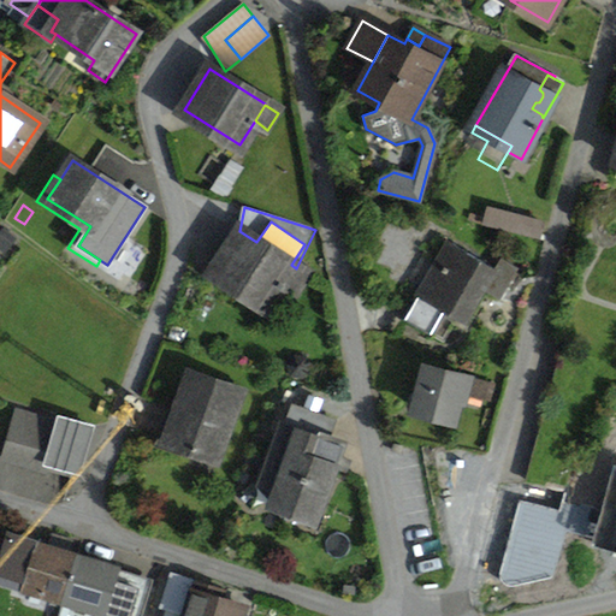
[(491,211),(487,225),(537,237),(540,223),(491,211)]
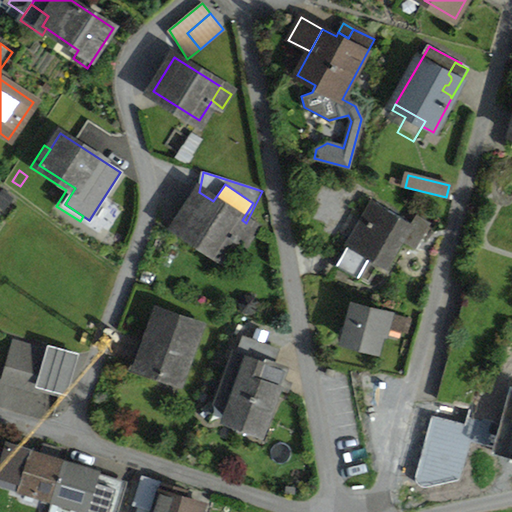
[(213,201),(199,192),(177,225),(223,255),(236,237),(246,223),(242,220),(253,203),(225,184),(213,201)]
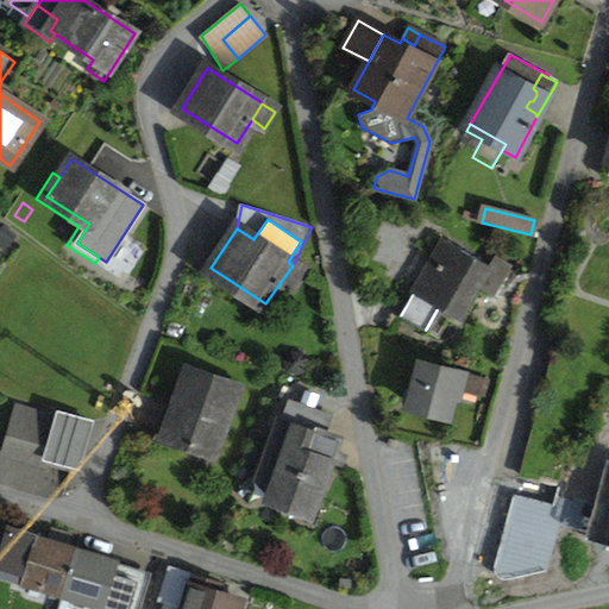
[(440,340),(453,316),(459,321),(479,288),(489,294),(495,286),(500,288),(513,267),(496,256),(490,267),(444,239),(431,261),(438,264),(419,296),(413,293),(400,316),(440,340)]
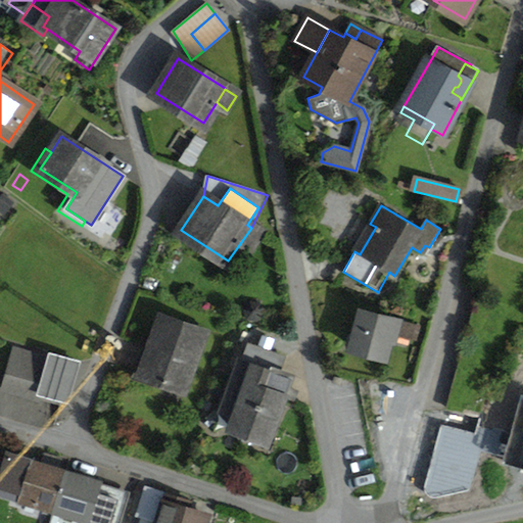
[(354,251),(360,254),(376,227),(370,224),(354,251)]
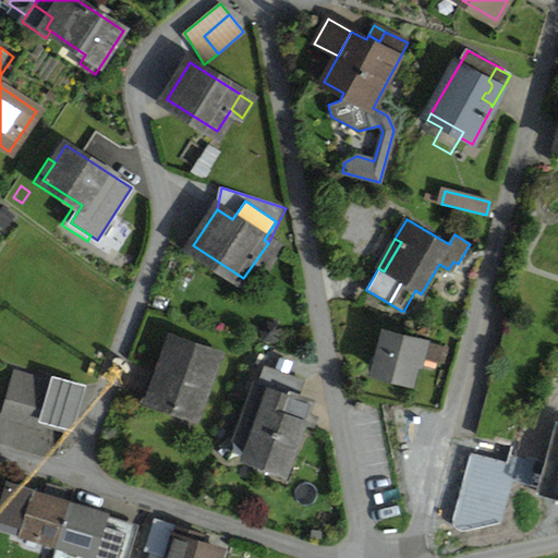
[(279,250),(268,243),(257,258),(268,266),(279,250)]
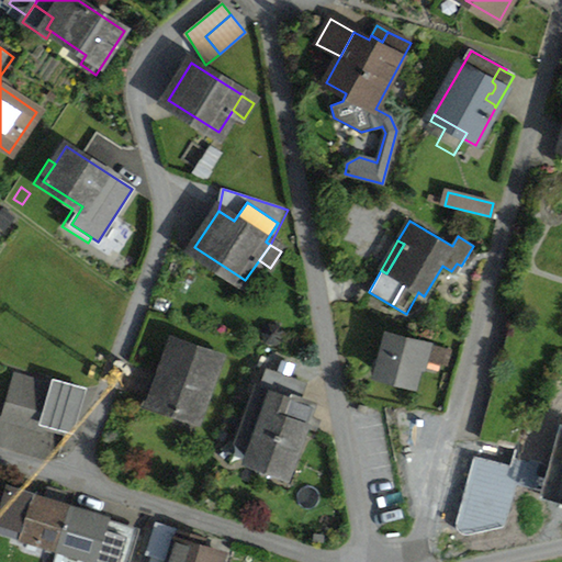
[(240,287),(245,280),(194,247),(191,254),(240,287)]
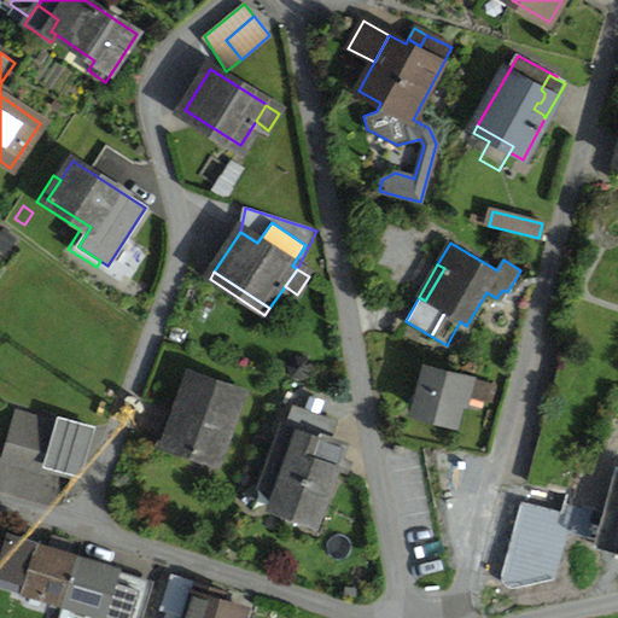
[(454,420),(460,400),(467,402),(470,394),(490,398),(493,388),(427,369),(417,409),(454,420)]
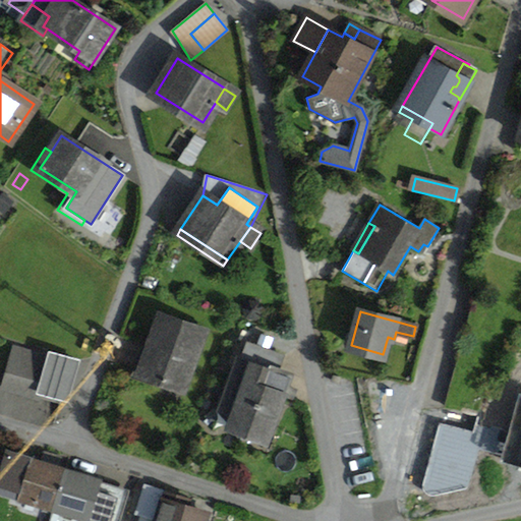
[(147,355),(140,374),(167,385),(183,390),(205,332),(159,315),(148,346),(154,348),(151,356),(147,355)]
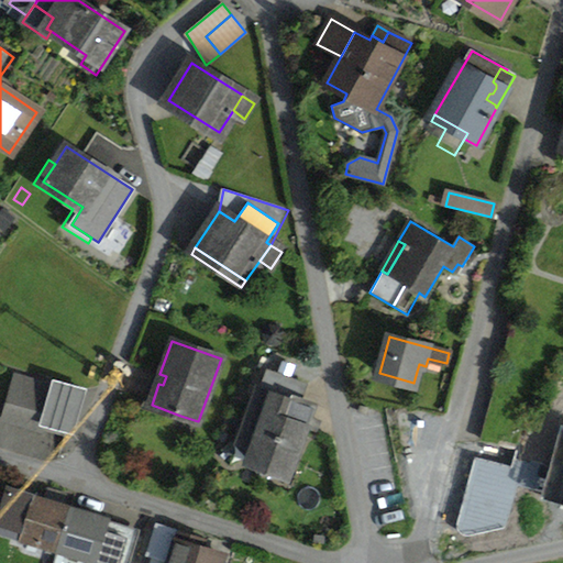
[(180,416),(152,405),(158,384),(163,385),(166,376),(159,374),(154,372),(141,408),(178,421),(180,416)]
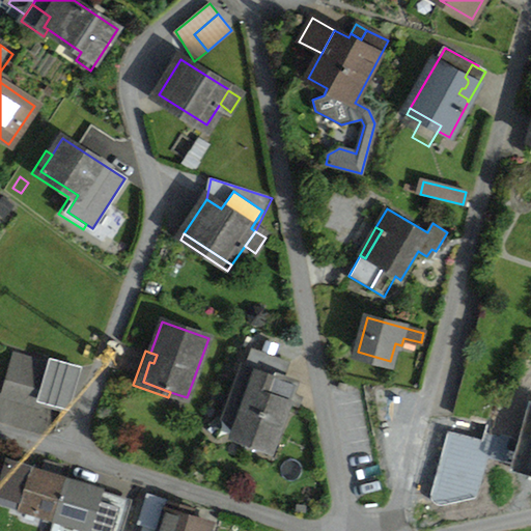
[(252,435),(273,443),(295,383),(282,379),(288,363),(255,351),(255,352),(249,369),(244,367),(226,416),(239,421),(233,436),(249,441),(252,435)]
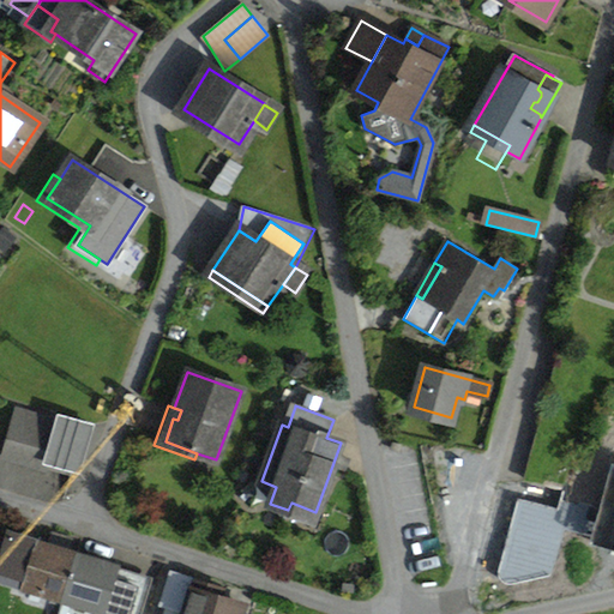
[(282,425),(288,427),(295,407),(289,405),(282,425)]
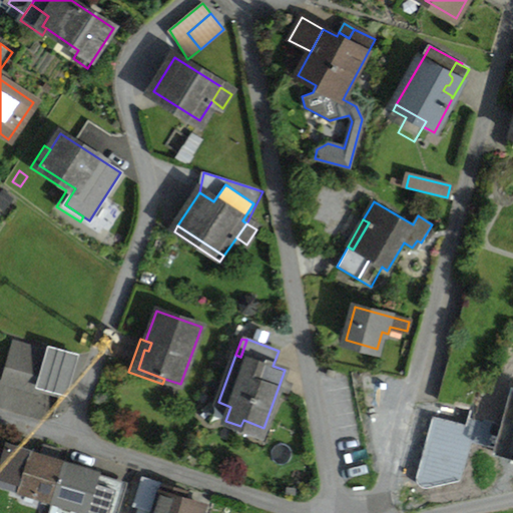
[(14,343),(3,382),(20,387),(31,348),(14,343)]
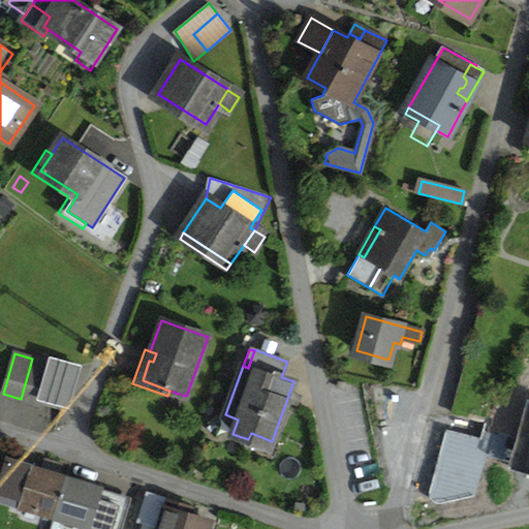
[(40,399),(65,406),(78,366),(52,359),(50,364),(32,359),(21,399),(39,404),(40,399)]
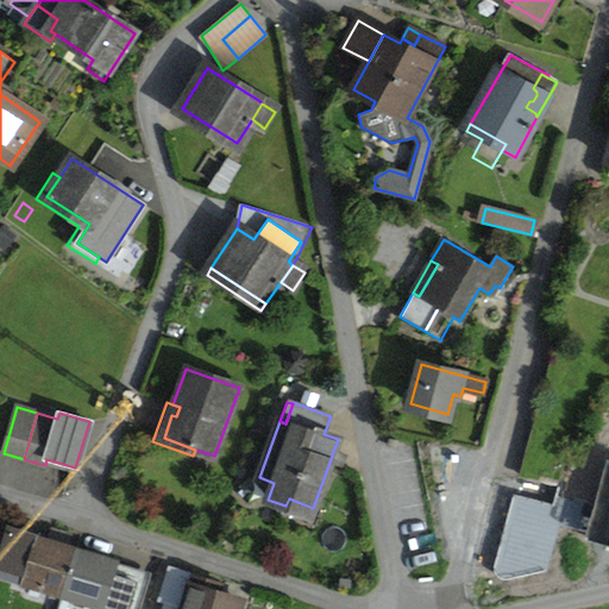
[(608,478),(594,535),(608,540),(608,478)]
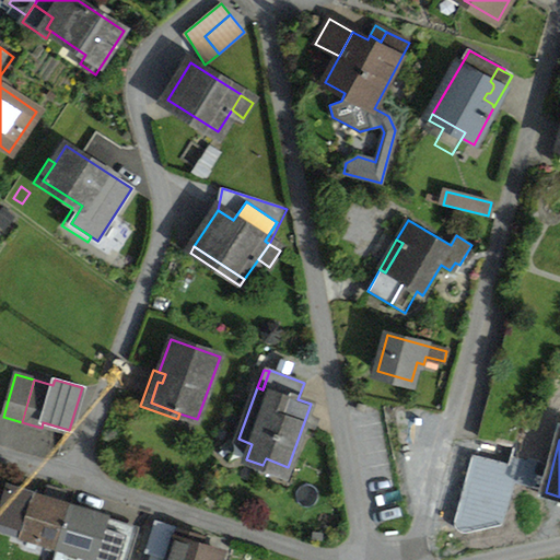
[(263,467),(284,476),(288,467),(266,458),(263,465),(263,467)]
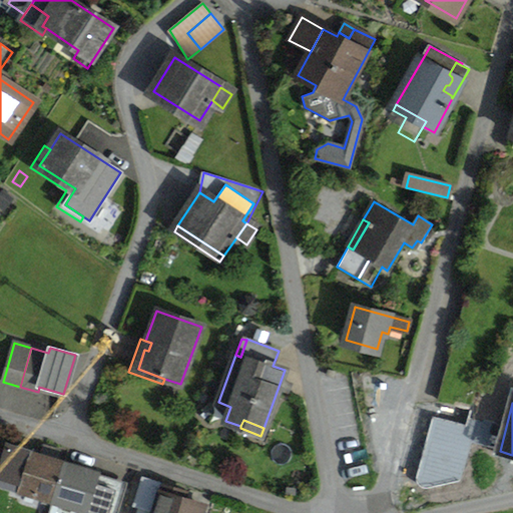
[(25,475),(21,490),(53,500),(64,463),(56,461),(59,451),(44,446),(41,456),(33,454),(33,451),(17,446),(9,470),(25,475)]
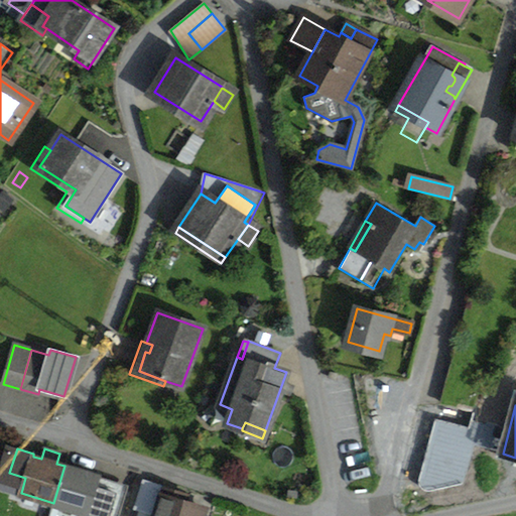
[(97,474),(96,476),(65,466),(53,503),(86,513),(90,498),(106,503),(114,479),(97,474)]
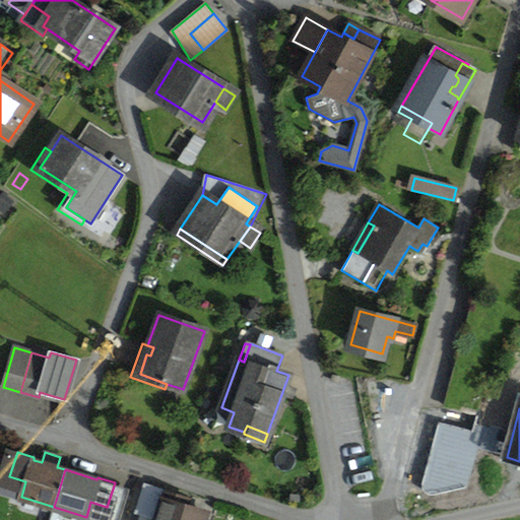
[(141,516),(153,519),(155,519),(165,493),(166,490),(143,482),(133,513),(141,516)]
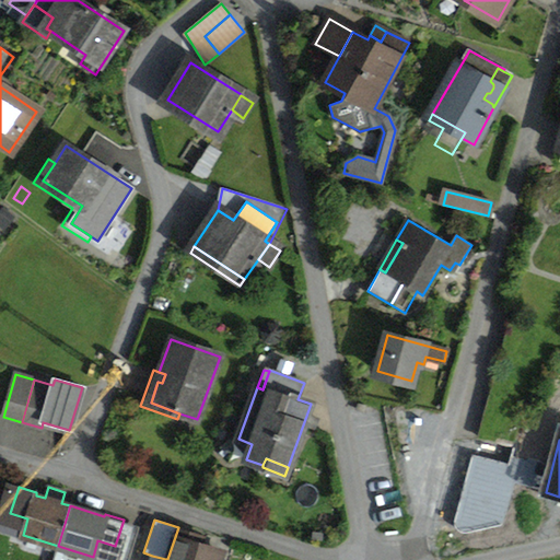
[(218,559),(221,552),(197,546),(199,538),(177,531),(167,559),(165,559),(152,556),(150,559),(218,559)]
